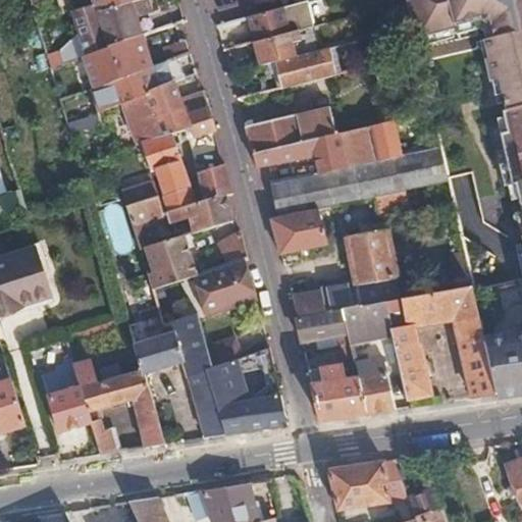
[(140,0),(90,0),(93,7),(71,13),(89,57),(111,48),(98,17),(140,0)]
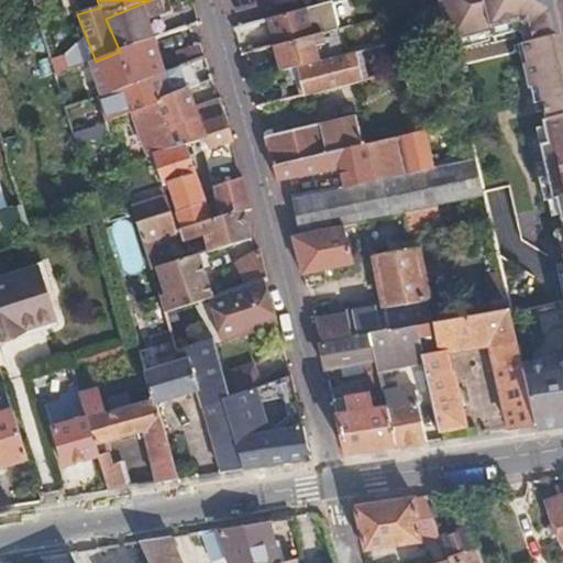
[(153,37),(147,21),(172,12),(166,0),(151,0),(106,19),(120,52),(153,37)]
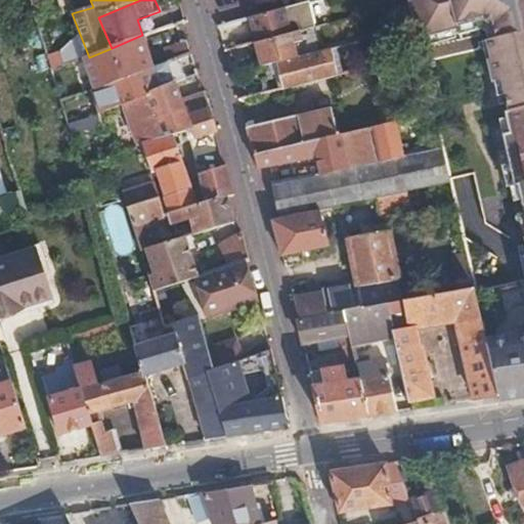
[(317,28),(310,0),(308,0),(252,16),(259,42),(307,30),(317,28)]
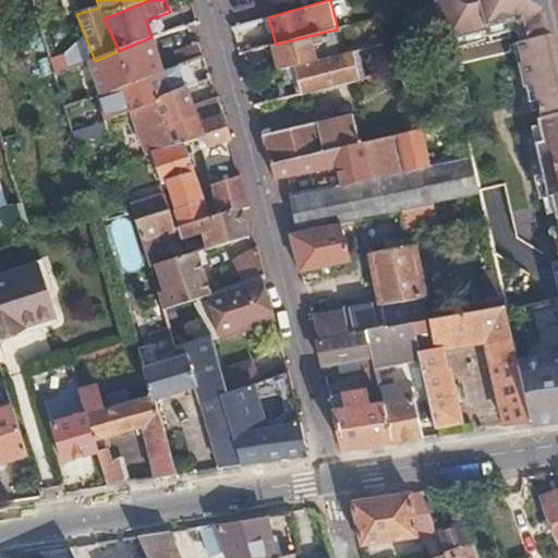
[(557,0),(434,0),(435,4),(436,9),(473,0),(474,0),(486,40),(557,22),(557,0)]
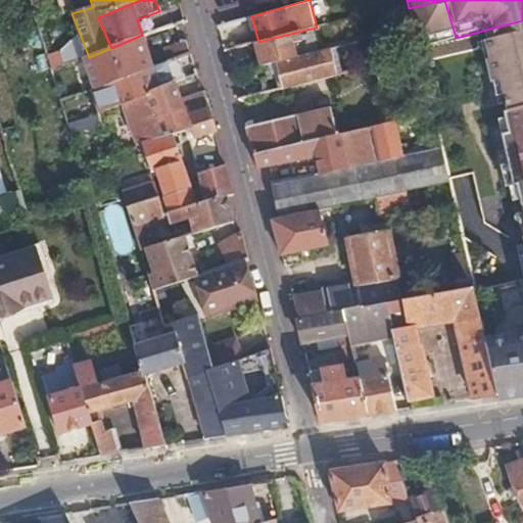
[(456,38),(444,0),(443,0),(409,8),(417,46),(456,38)]
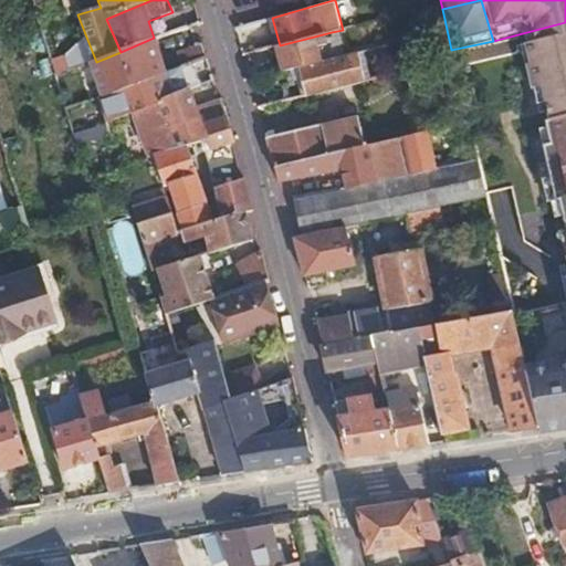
[(565,22),(493,41),(496,54),(498,62),(524,55),(532,88),(541,86),(549,119),(546,121),(552,143),(542,145),(555,199),(557,199),(565,234),(565,22)]
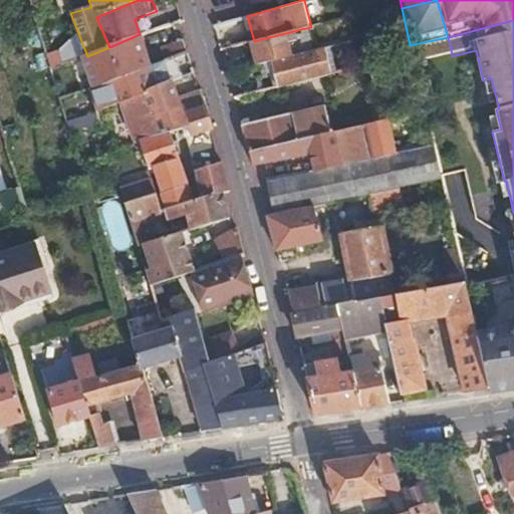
[(291,55),(287,43),(304,38),(301,29),(254,41),(259,63),(269,60),(291,55)]
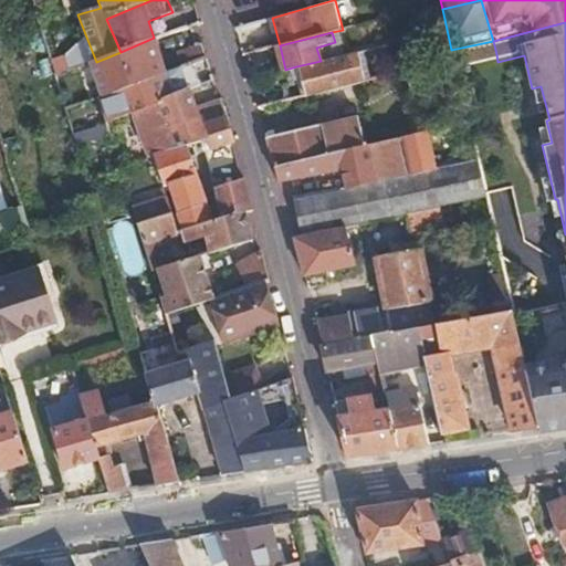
[(104,100),(165,74),(156,46),(163,44),(159,37),(156,37),(154,38),(121,52),(96,62),(93,64),(104,100)]
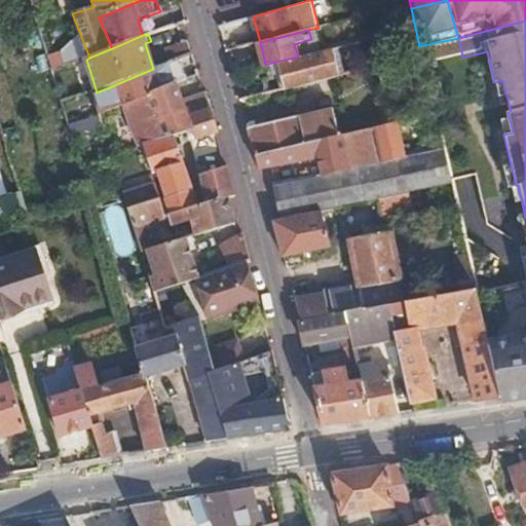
[(462,58),(461,50),(458,38),(419,46),(421,54),(424,67),(462,58)]
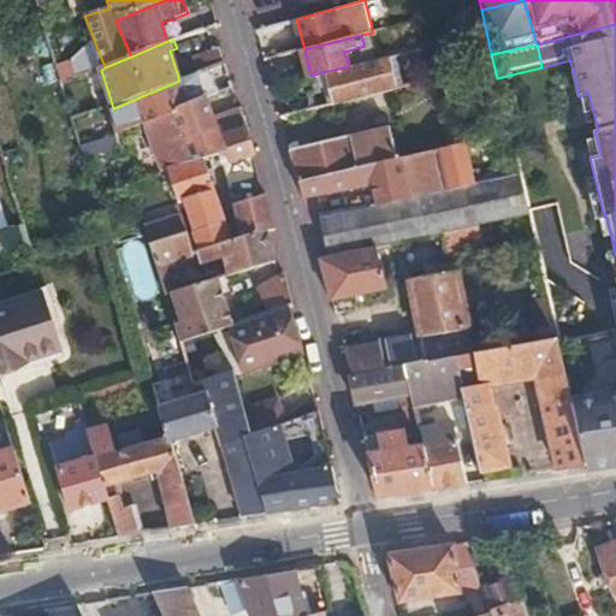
[(396,89),(388,57),(349,66),(323,72),(332,104),(396,89)]
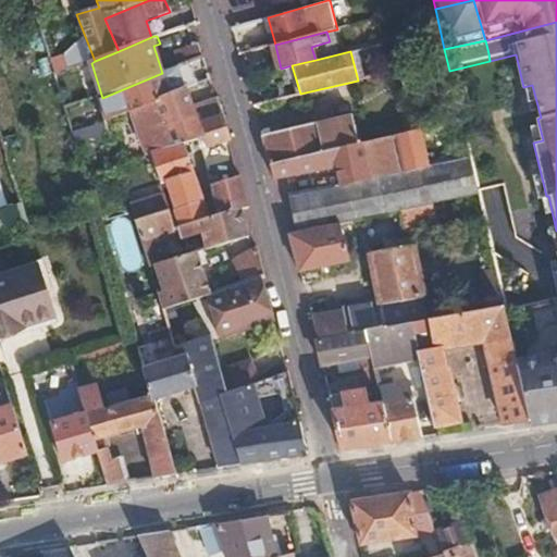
[(196,86),(188,61),(162,73),(169,93),(185,87),(186,90),(196,86)]
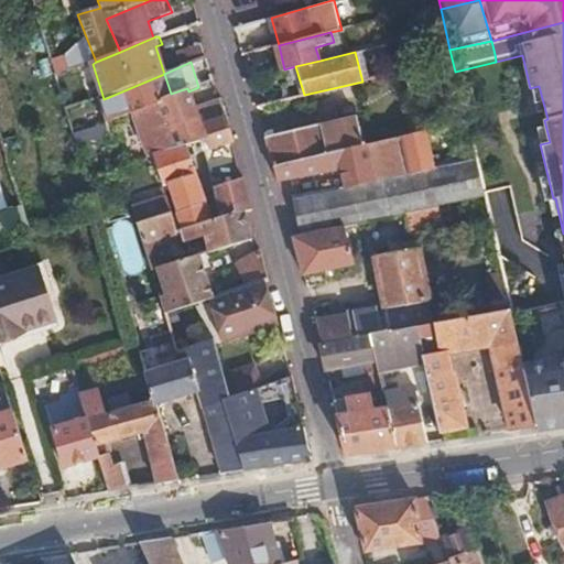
[(132,114),(188,91),(187,88),(171,94),(164,74),(104,99),(98,100),(106,123),(125,117),(132,114)]
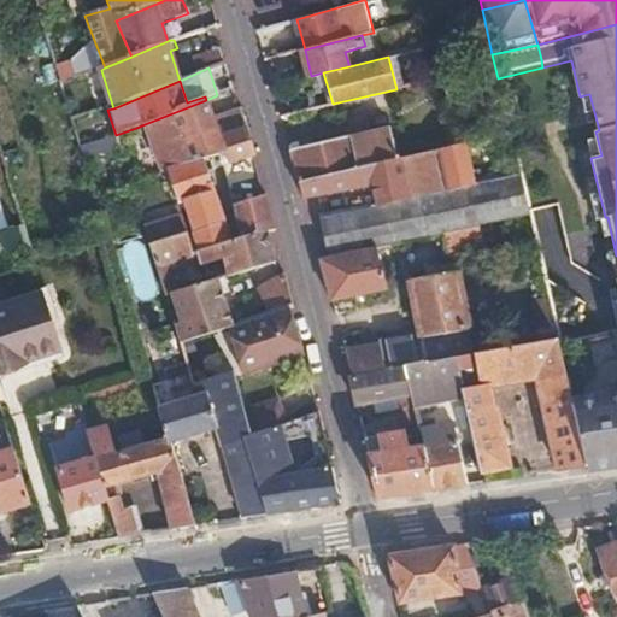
[(218,137),(247,128),(241,106),(239,110),(212,117),(206,100),(145,124),(164,177),(166,176),(166,172),(204,160),(223,154),(218,137)]
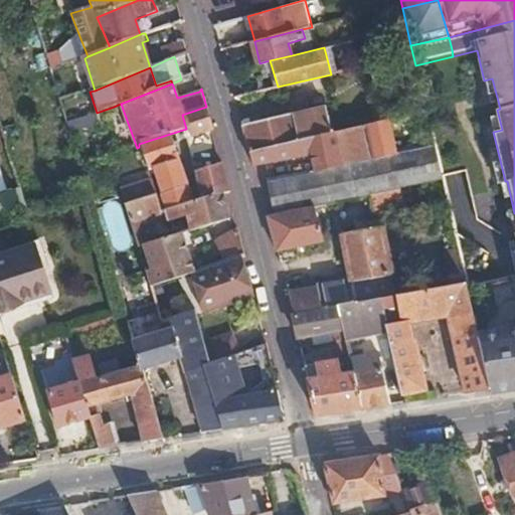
[(363,125),(361,117),(366,116),(364,109),(359,110),(357,103),(325,111),(325,106),(293,113),(291,112),(262,119),(260,113),(244,117),(244,119),(240,124),(248,153),(363,125)]
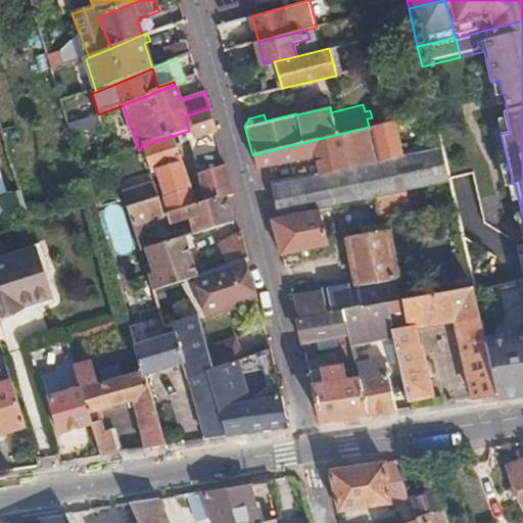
[(67,136),(89,131),(86,119),(64,124),(67,136)]
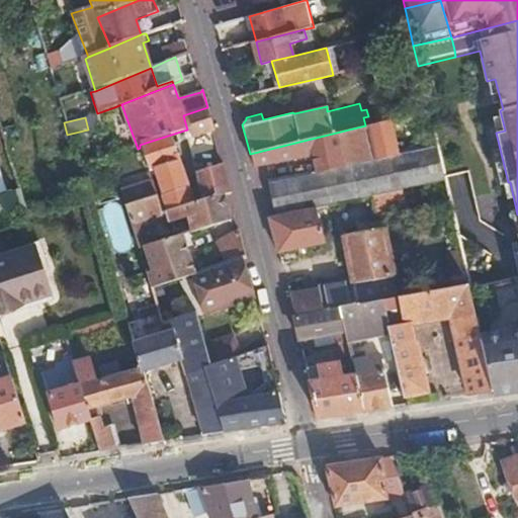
[(398,153),(390,119),(365,125),(250,154),(254,165),(258,167),(311,154),(316,172),(398,153)]
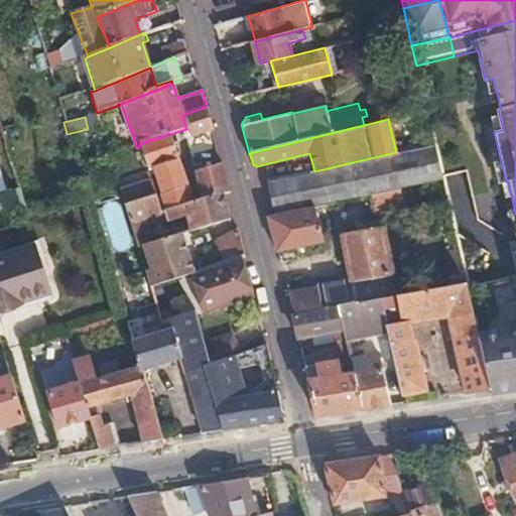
[(223,164),(211,121),(186,129),(188,136),(183,137),(194,172),(223,164)]
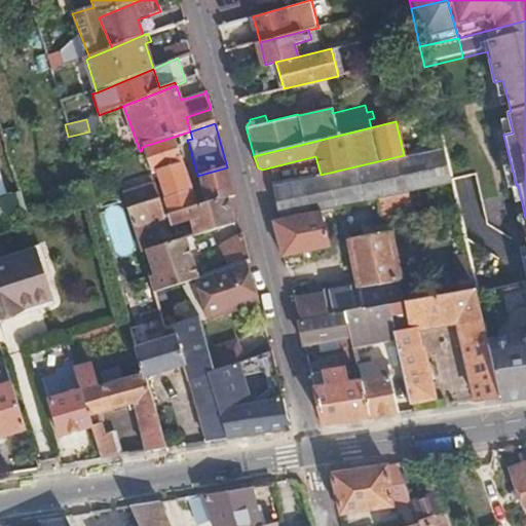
[(199,209),(174,137),(142,147),(142,150),(146,161),(151,176),(157,175),(172,218),(199,209)]
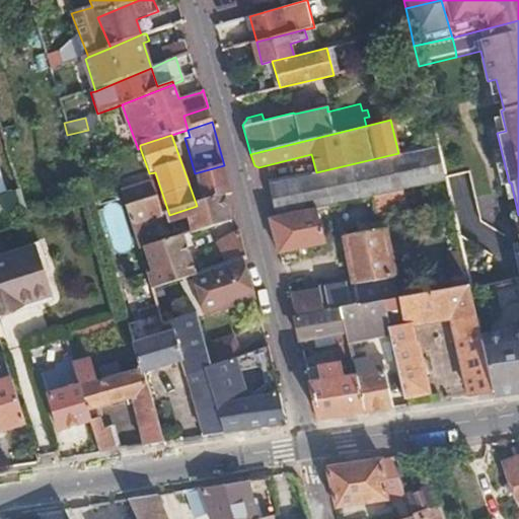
[(379,194),(444,179),(437,149),(436,145),(398,153),(316,172),(268,182),(276,215),(321,208),(378,196),(379,194)]
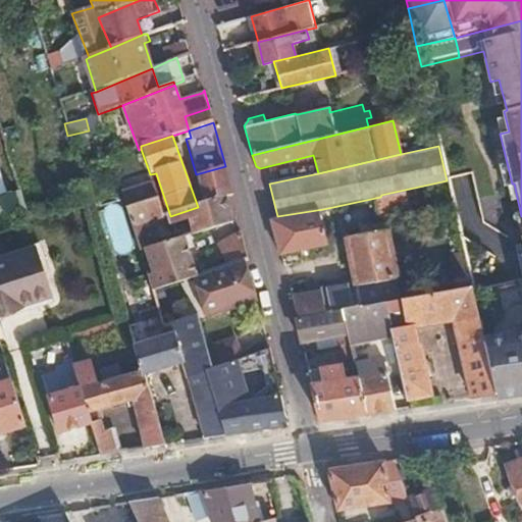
[(150,174),(145,160),(133,164),(141,188),(153,185),(150,174)]
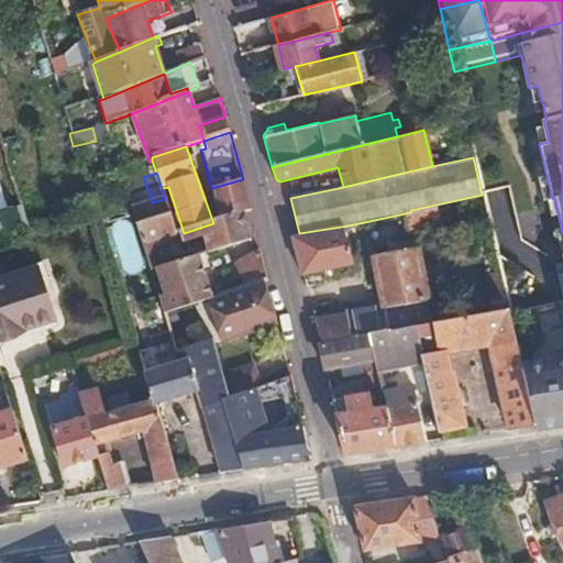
[(243,213),(251,209),(243,179),(211,188),(221,220),(243,213)]
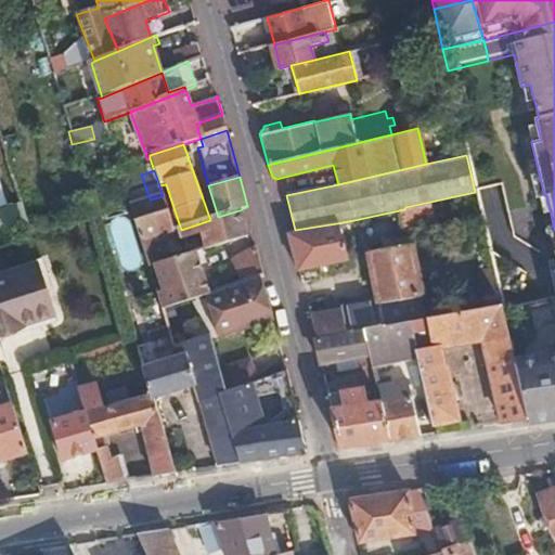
[(247,235),(240,210),(218,217),(210,220),(181,230),(183,240),(202,233),(207,249),(247,235)]
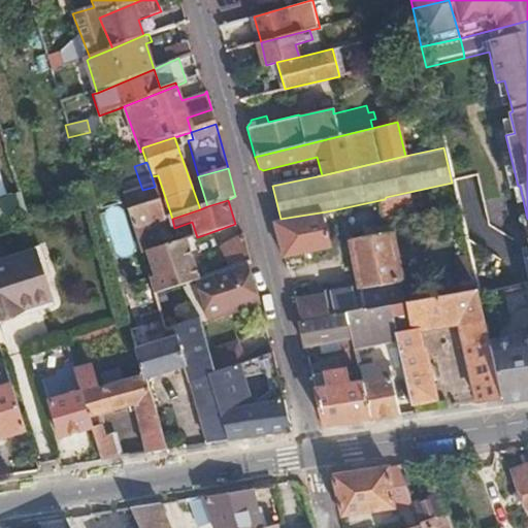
[(166,221),(159,201),(129,212),(143,256),(147,254),(160,250),(152,225),(166,221)]
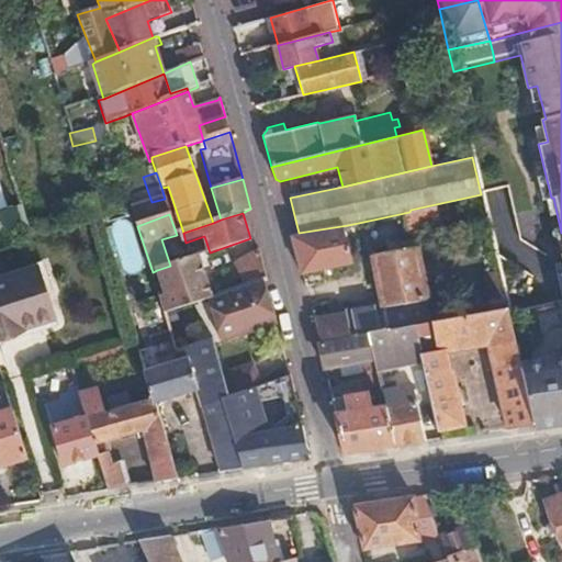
[(0,236),(27,228),(24,216),(0,223),(0,236)]
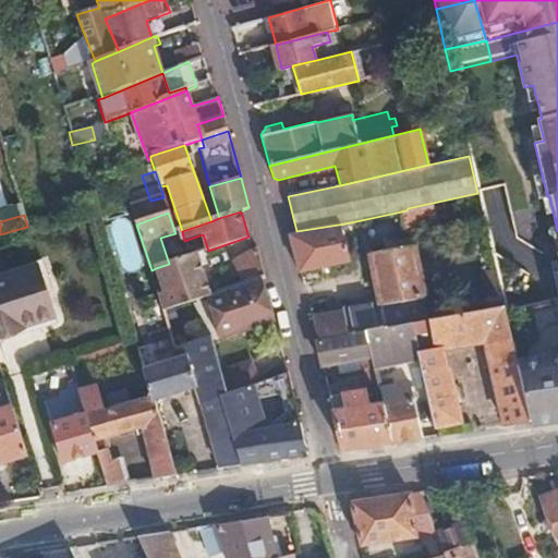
[(354,257),(346,223),(296,231),(289,233),(299,271),(350,262),(350,258),(354,257)]
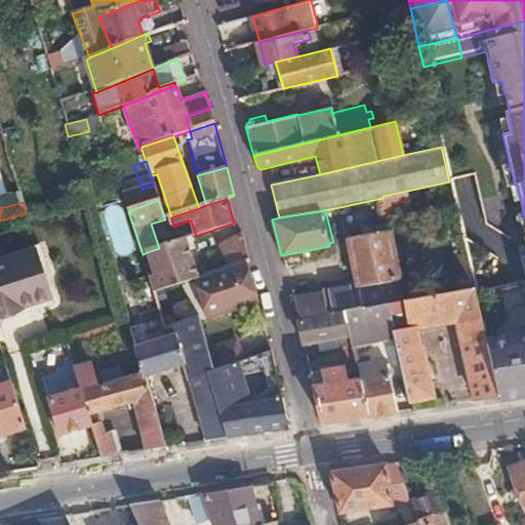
[(196,236),(191,220),(173,227),(171,217),(165,219),(151,224),(159,248),(187,239),(196,236)]
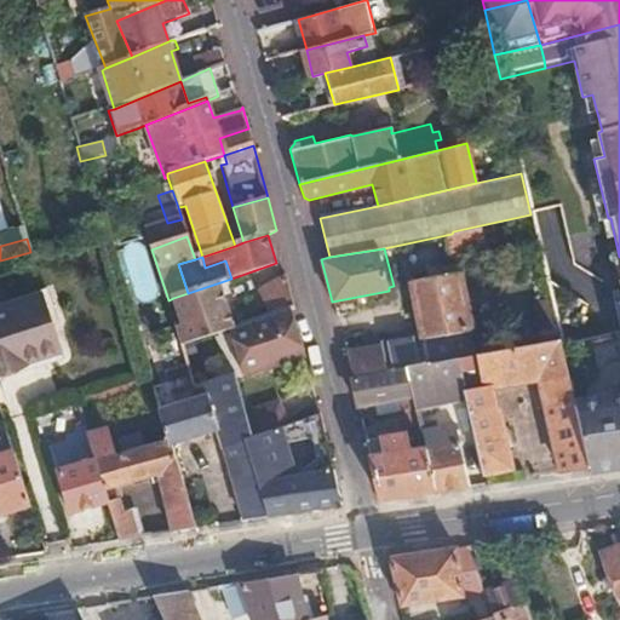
[(440,276),(459,271),(457,260),(438,265),(440,276)]
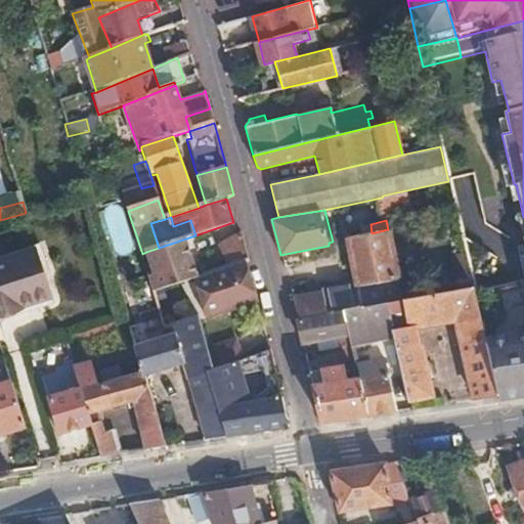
[(397,281),(388,229),(372,233),(370,224),(369,222),(360,224),(362,235),(347,237),(356,286),(292,297),(298,318),(343,311),(380,305),(377,286),(397,281)]
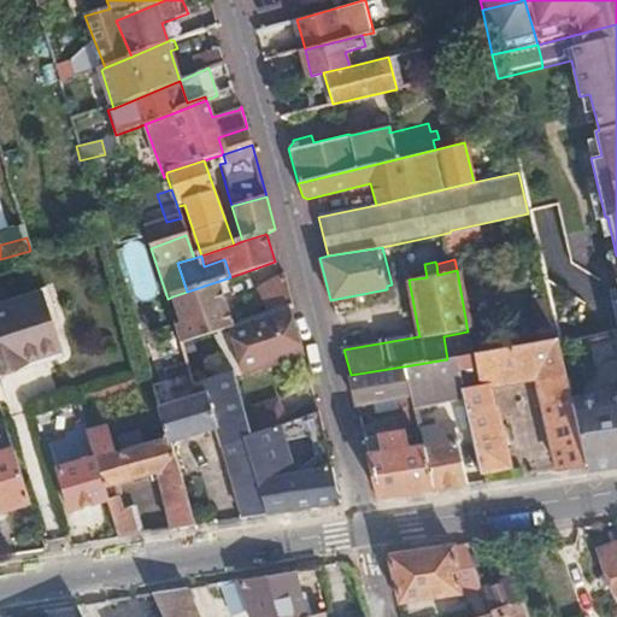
[(616,277),(592,283),(593,287),(595,299),(616,293),(616,277)]
